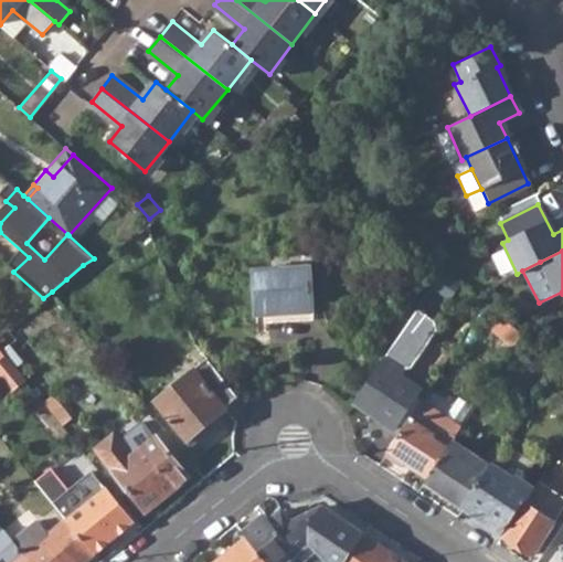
[(254,267),(256,314),(314,310),(310,263),(254,267)]
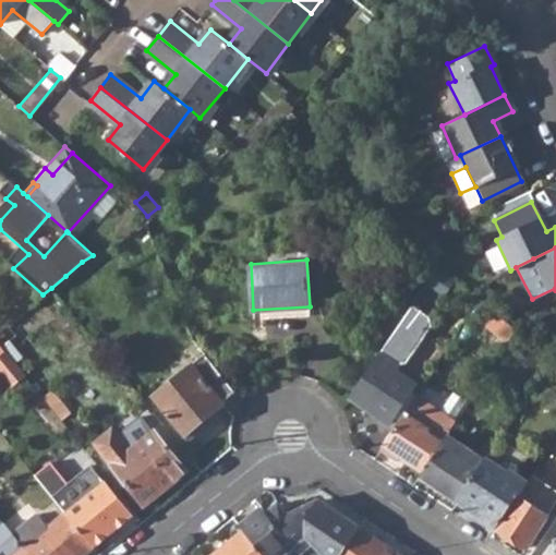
[(51,288),(59,298),(73,286),(65,276),(51,288)]
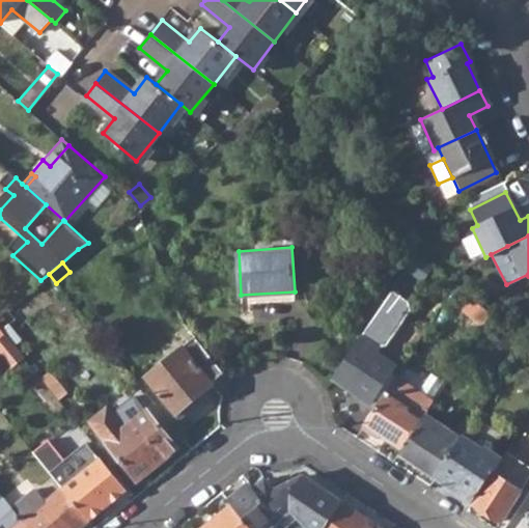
[(410,301),(409,300),(393,290),(391,289),(332,377),(368,401),(394,363),(374,351),(380,343),(373,339),(386,320),(393,325),(410,301)]
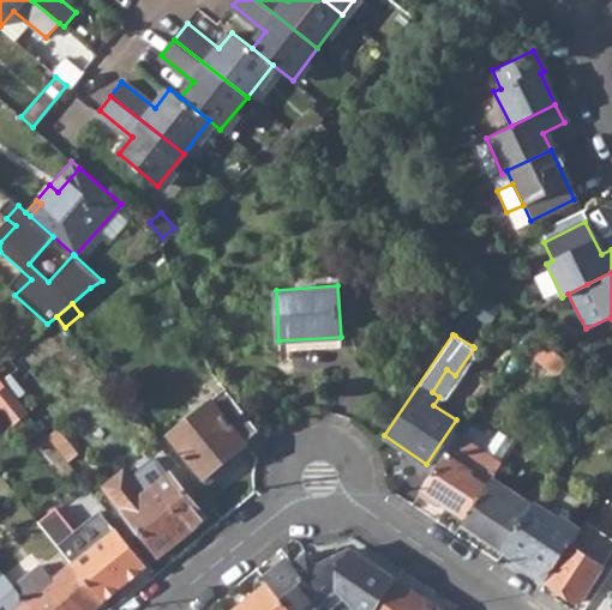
[(540,362),(558,379),(568,363),(550,346),(540,362)]
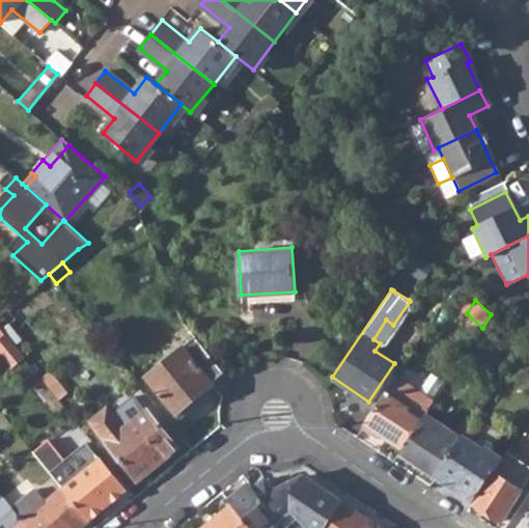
[(144,376),(177,417),(192,405),(188,400),(223,369),(184,322),(175,329),(186,340),(144,376)]
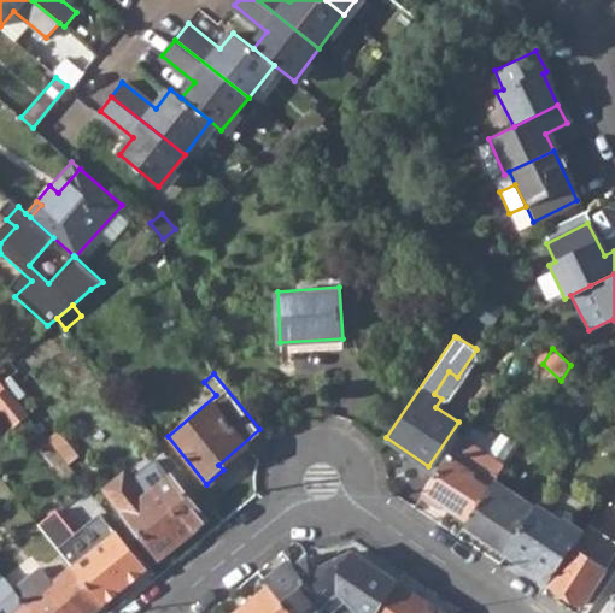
[(44,436),(65,463),(76,453),(54,428),(44,436)]
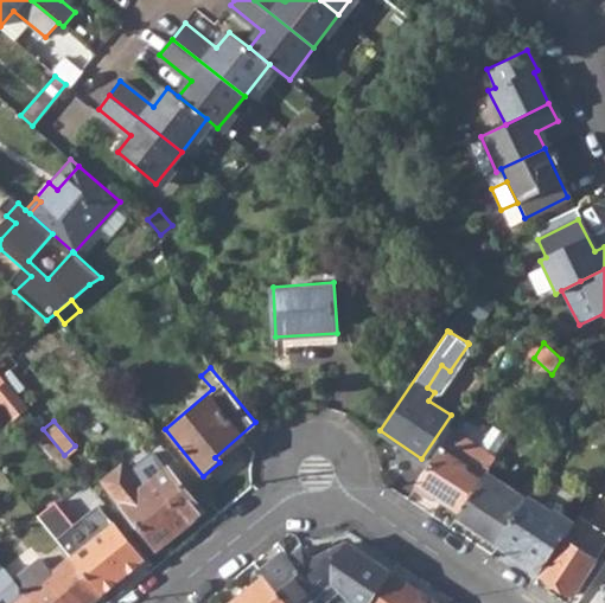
[(452,430),(416,482),(413,487),(432,500),(435,494),(459,510),(479,479),(485,470),(495,457),(452,430)]
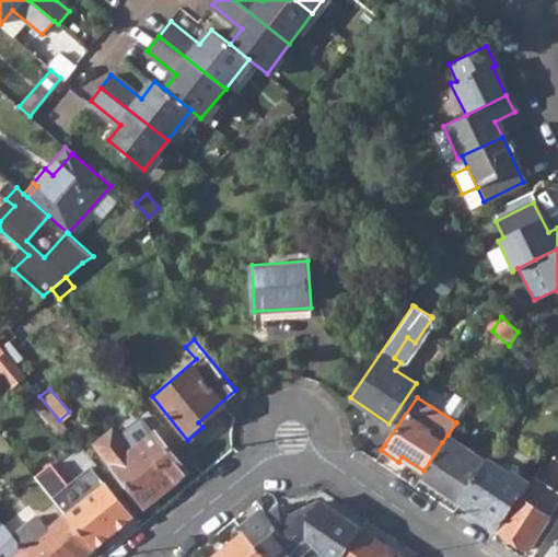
[(92,444),(143,506),(185,471),(154,433),(130,452),(111,428),(92,444)]
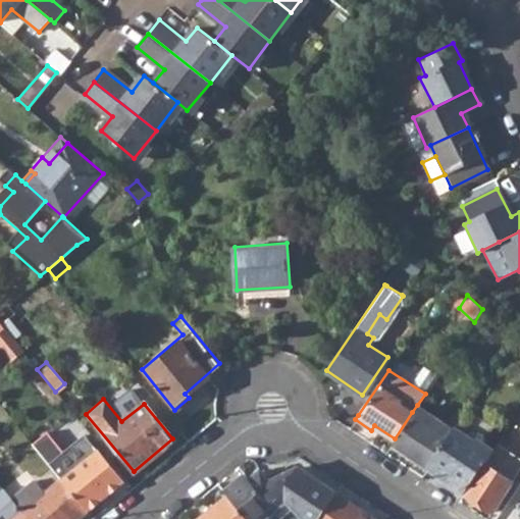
[(406,453),(427,467),(454,429),(417,405),(412,412),(395,438),(409,449),(406,453)]
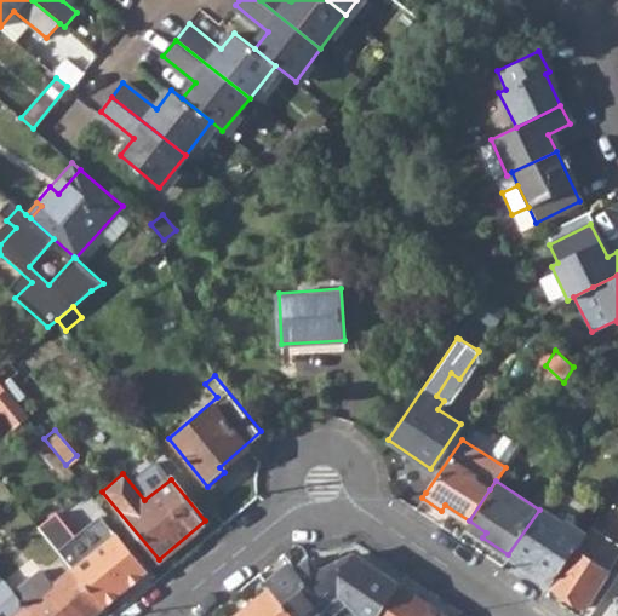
[(63,508),(74,527),(101,511),(90,493),(63,508)]
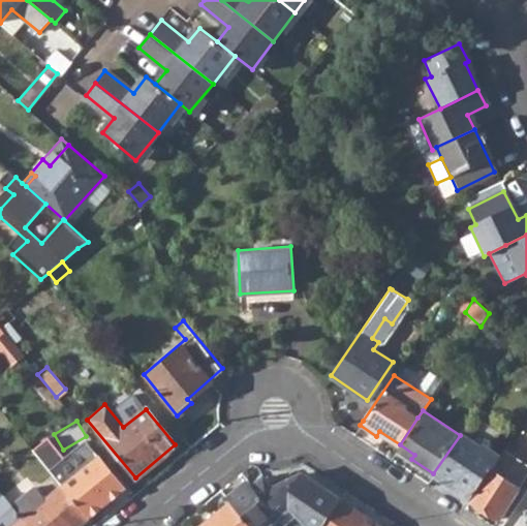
[(433,473),(470,498),(490,469),(498,456),(482,445),(479,449),(460,435),(433,473)]
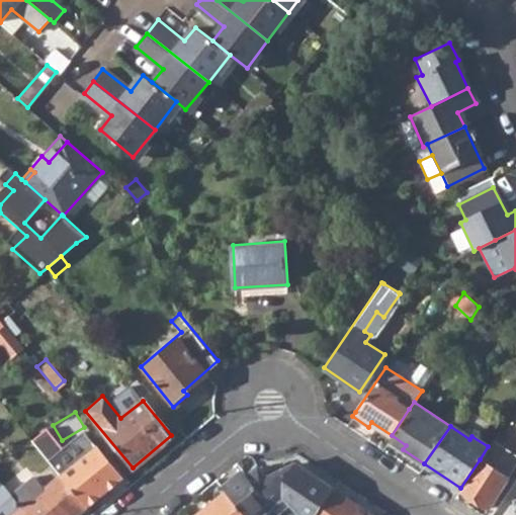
[(30,439),(36,446),(43,454),(60,475),(85,506),(120,478),(81,430),(61,447),(45,427),(30,439)]
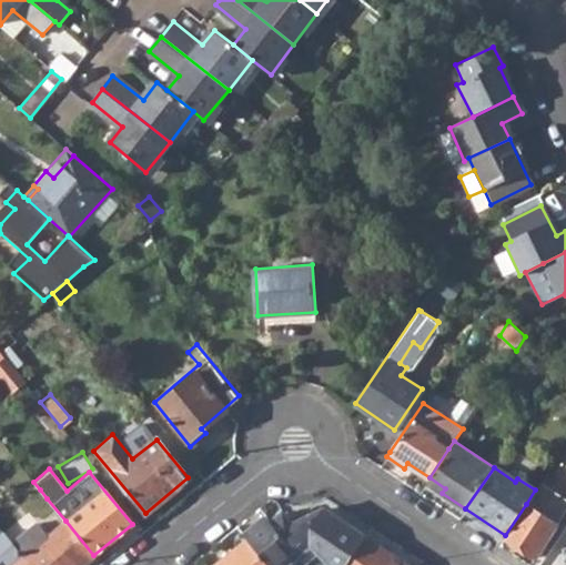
[(557,525),(526,504),(505,535),(535,556),(557,525)]
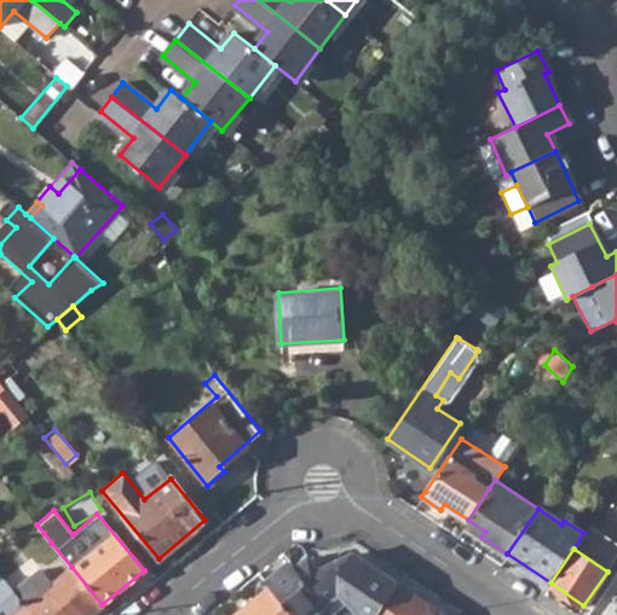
[(328,610),(332,614),(333,614),(339,607),(345,599),(359,614),(374,614),(396,584),(350,553),(319,569),(307,557),(294,568),(328,610)]
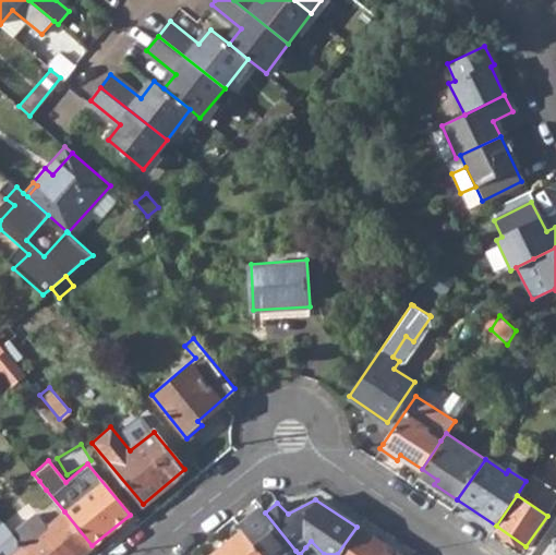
[(290,554),(295,551),(265,513),(260,506),(238,525),(241,529),(262,554),(280,554),(287,551),(290,554)]
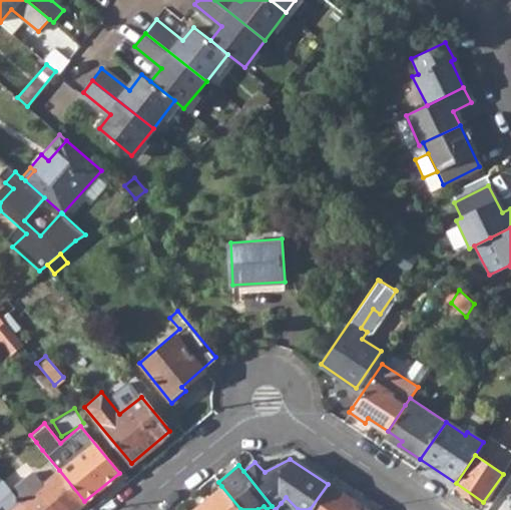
[(10,490),(26,509),(72,509),(84,501),(59,470),(43,484),(32,471),(10,490)]
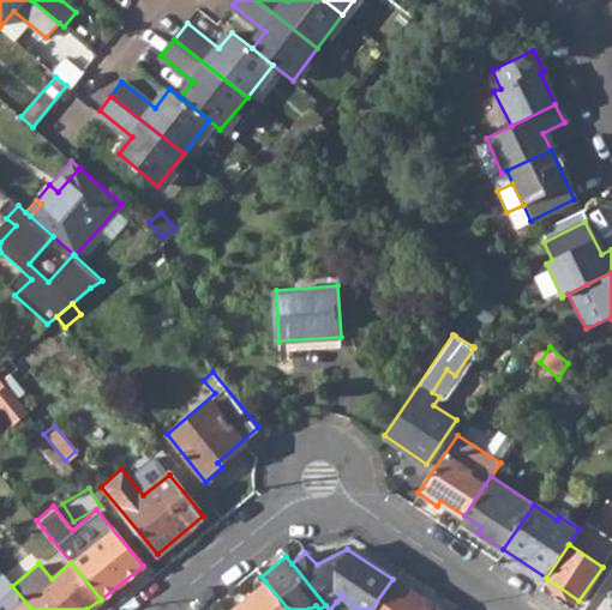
[(0,586),(1,587),(16,605),(10,609),(31,609),(12,586),(0,571),(0,586)]
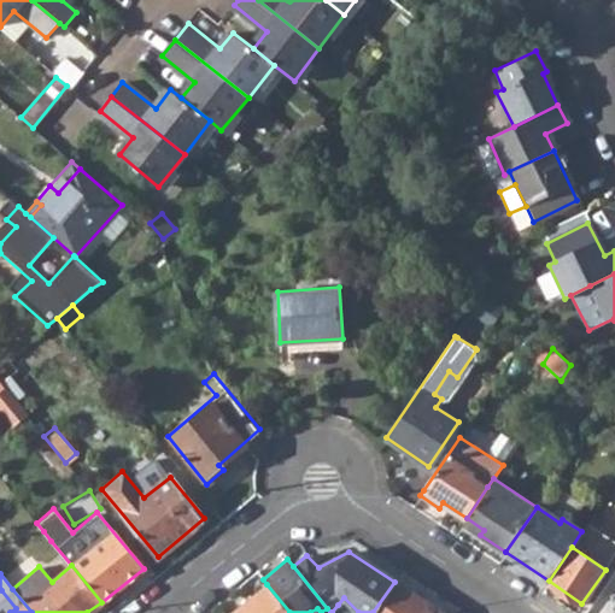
[(440,612),(394,582),(373,612),(440,612)]
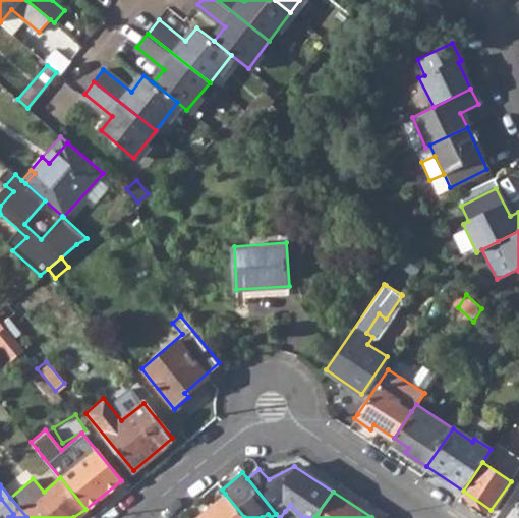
[(194,517),(244,517),(225,494),(194,517)]
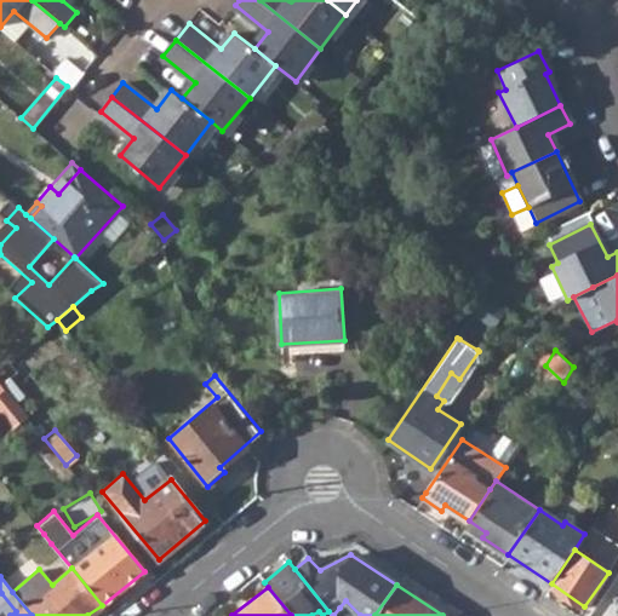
[(0,615),(10,615),(16,611),(1,593),(0,594),(0,615)]
